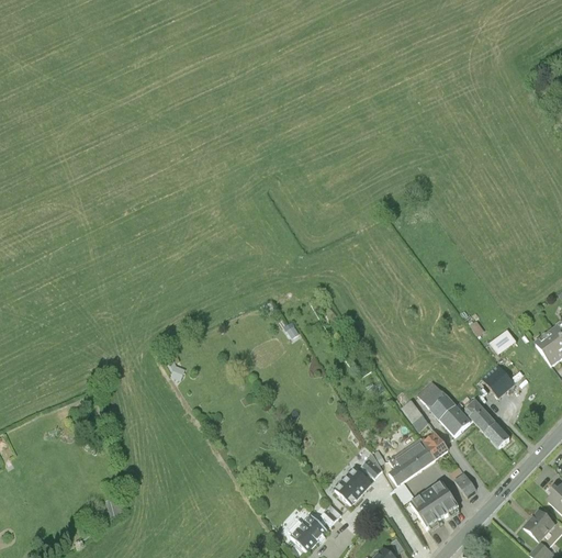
[(478,317),(471,323),(479,334),(486,328),(478,317)]
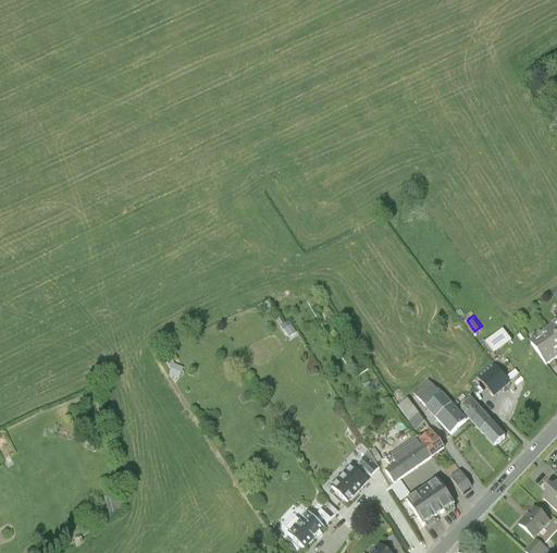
[(556,355),(556,318),(528,341),(545,365),(556,355)]
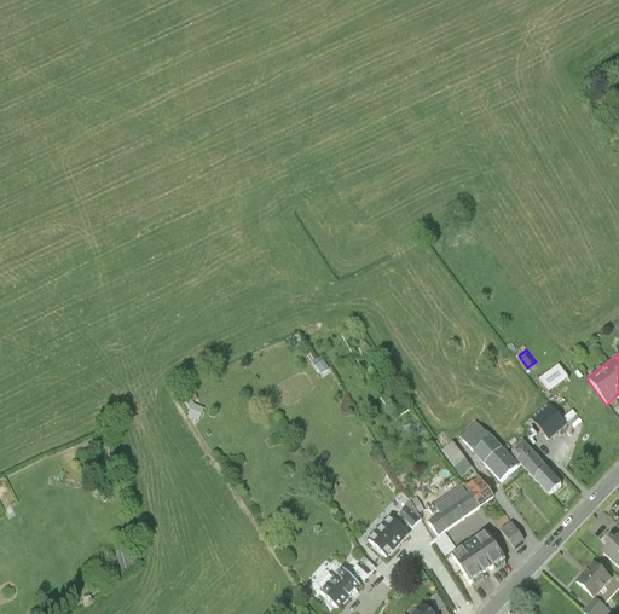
[(325,355),(317,360),(322,369),(330,365),(325,355)]
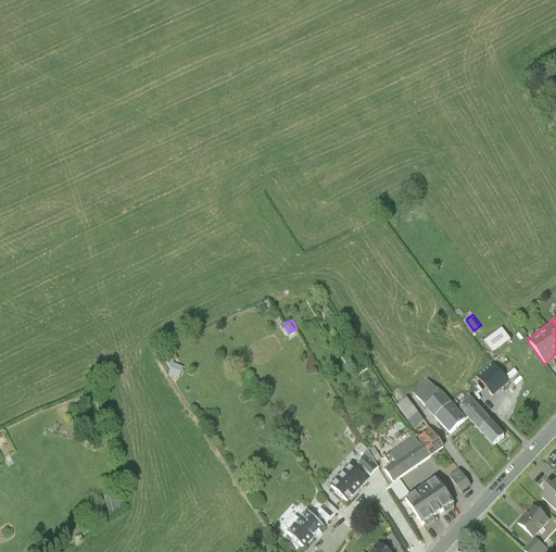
[(484,337),(494,350),(513,336),(503,324),(484,337)]
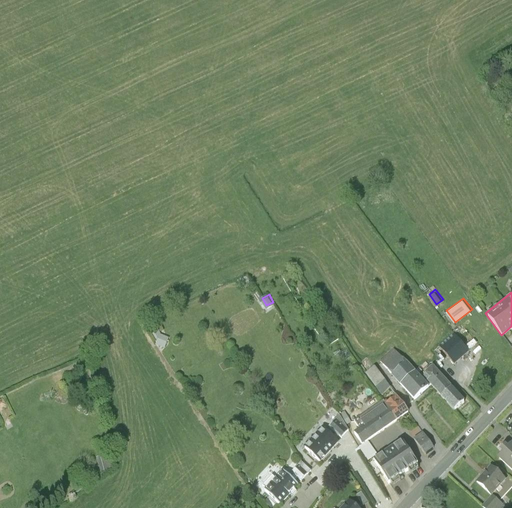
[(471,350),(455,331),(439,344),(455,363),(471,350)]
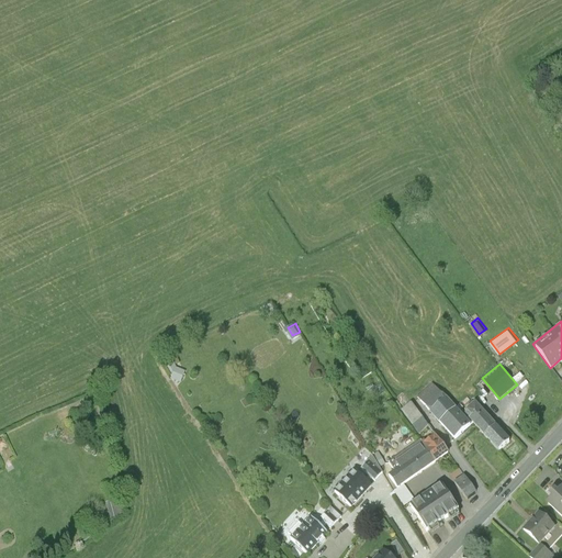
[(459,406),(434,379),(417,394),(442,421),(459,406)]
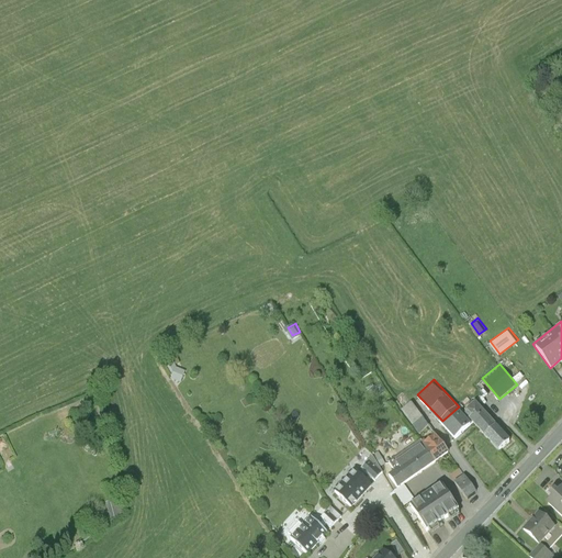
[(431,423),(428,416),(429,416),(416,395),(402,404),(419,432),(431,423)]
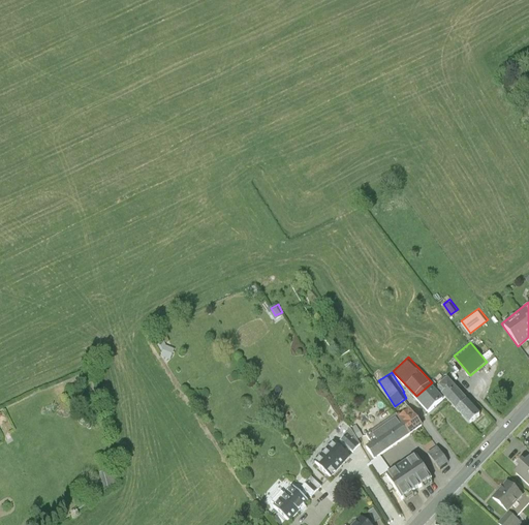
[(470,422),(479,412),(446,378),(436,388),(446,398),(470,422)]
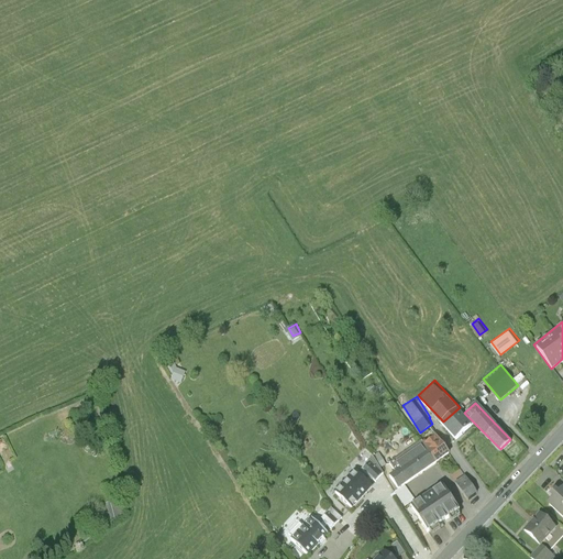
[(464,413),(460,407),(443,422),(459,439),(475,424),(464,413)]
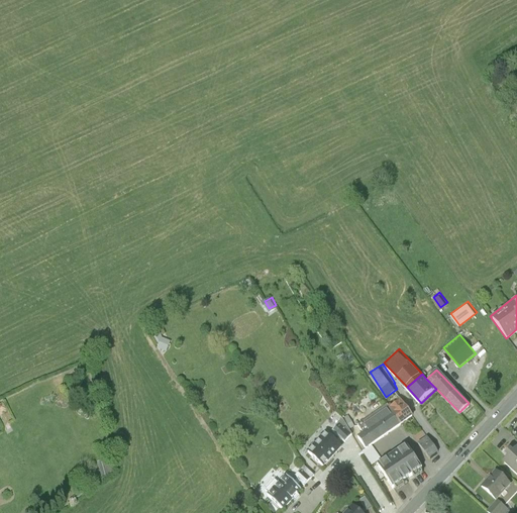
[(400,422),(412,413),(400,397),(388,405),(400,422)]
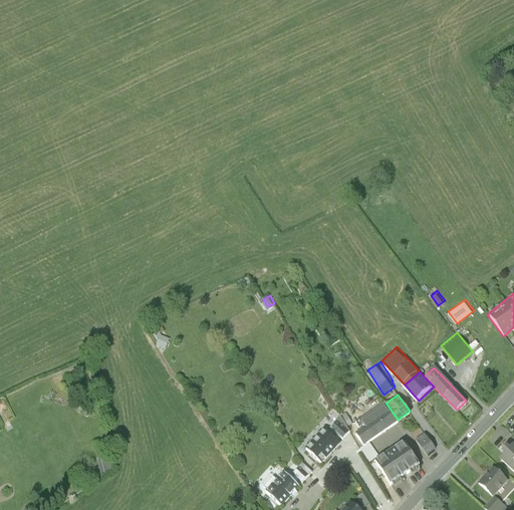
[(368,440),(398,420),(386,403),(383,400),(355,420),(361,429),(355,432),(363,443),(368,440)]
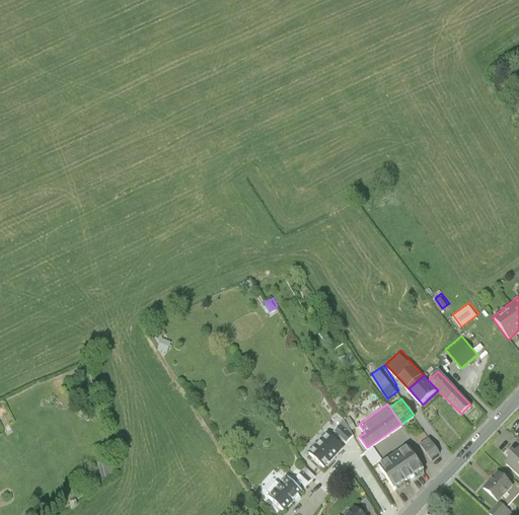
[(354,434),(344,418),(334,430),(346,441),(354,434)]
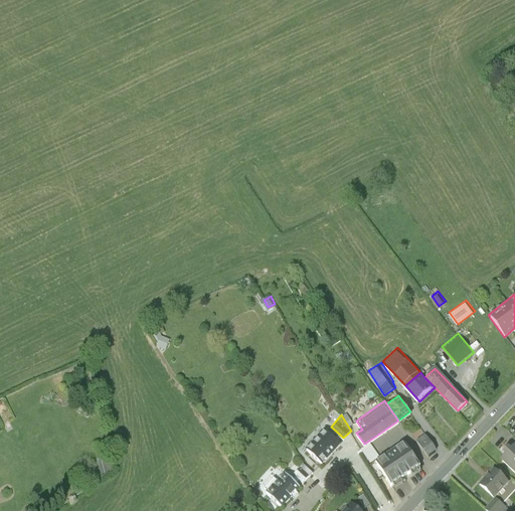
[(325,429),(307,448),(322,462),(340,442),(325,429)]
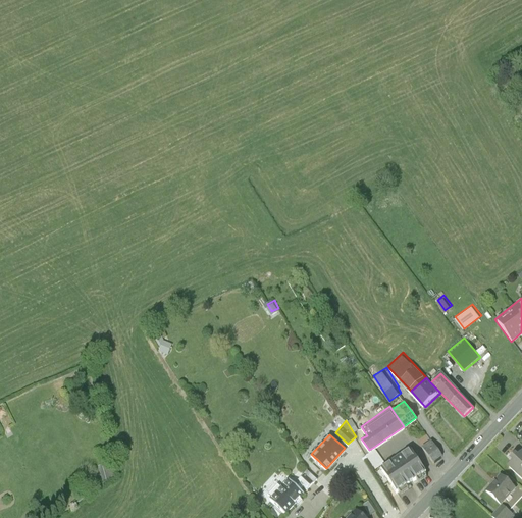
[(432,439),(423,445),(433,460),(442,454),(432,439)]
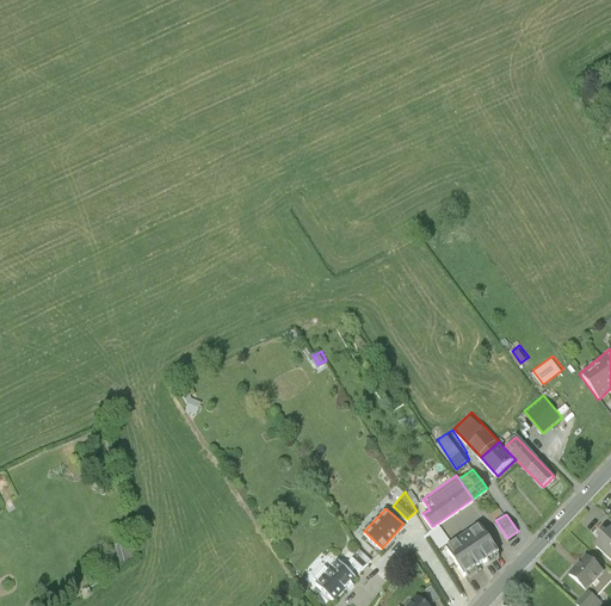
[(450,538),(438,523),(432,526),(427,530),(439,546),(450,538)]
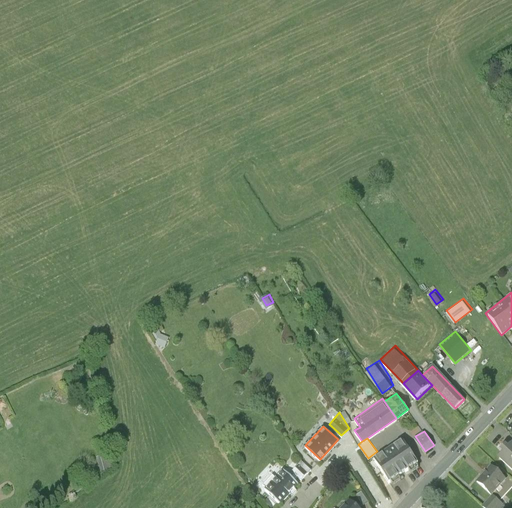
[(404,439),(373,457),(382,470),(389,480),(418,461),(404,439)]
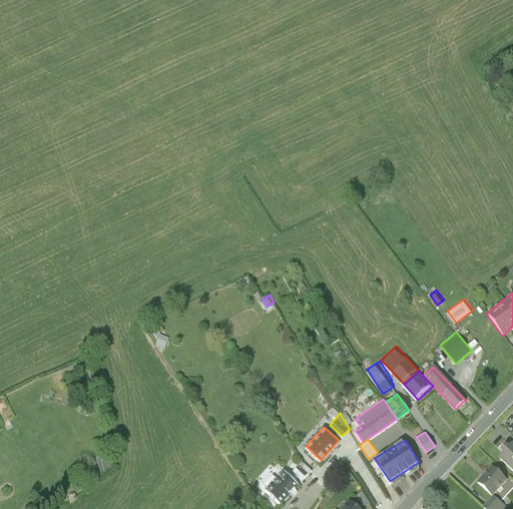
[(512,443),(512,444),(508,448),(506,446),(502,450),(505,452),(500,456),(512,468),(512,443)]
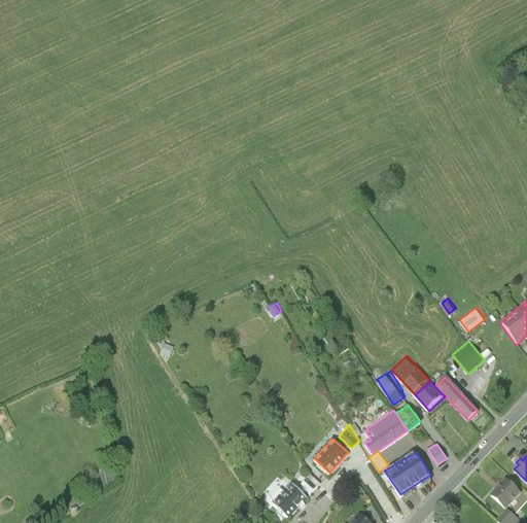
[(102,467),(103,483),(111,482),(109,466),(102,467)]
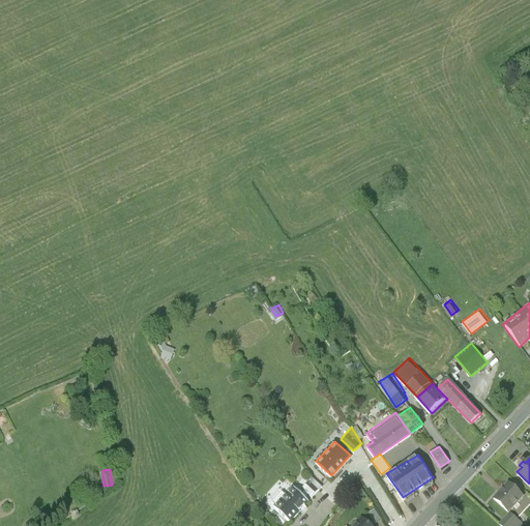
[(395,487),(386,473),(386,472),(381,475),(389,491),(395,487)]
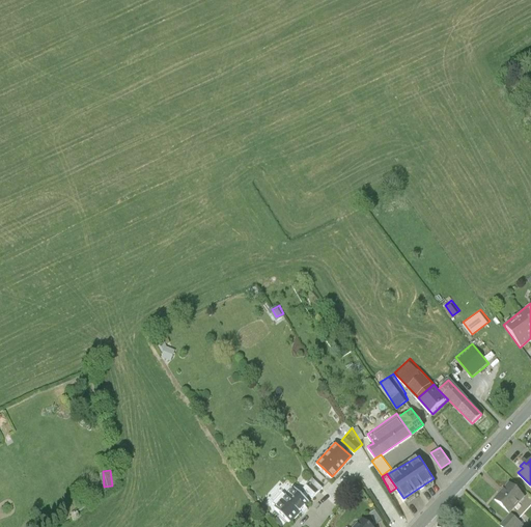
[(319,489),(312,476),(302,487),(305,489),(301,493),(304,496),(308,492),(312,495),(319,489)]
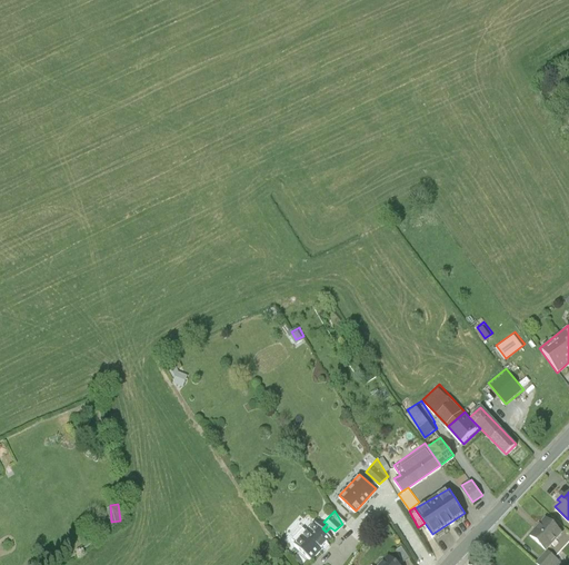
[(529,533),(546,547),(561,529),(546,516),(529,533)]
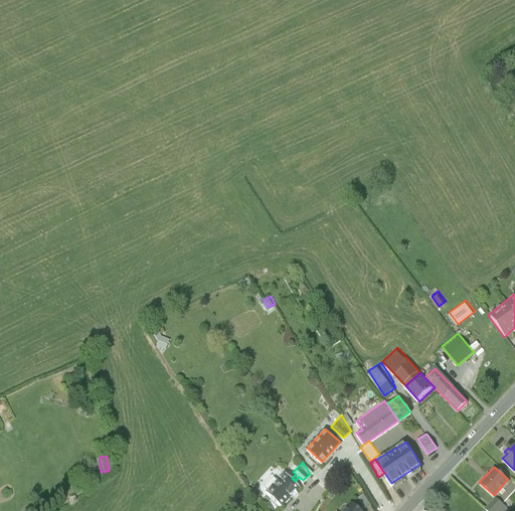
[(292,478),(285,471),(278,479),(274,475),(264,485),(268,489),(267,490),(281,504),(300,485),(295,481),(292,478)]
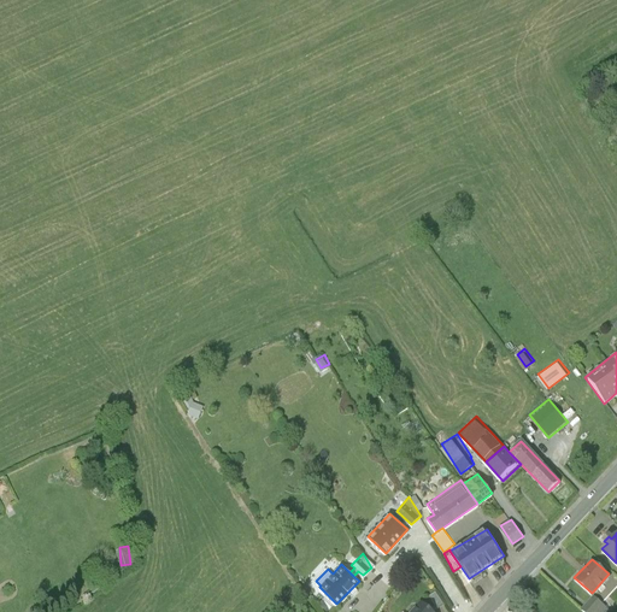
[(435,589),(429,593),(438,605),(444,601),(435,589)]
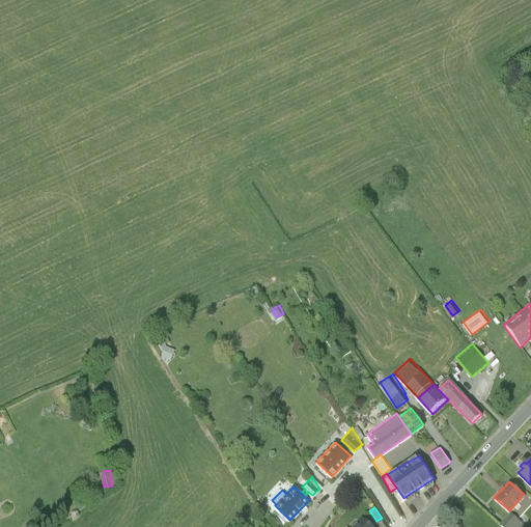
[(510,511),(500,522),(505,526),(518,526),(523,522),(510,511)]
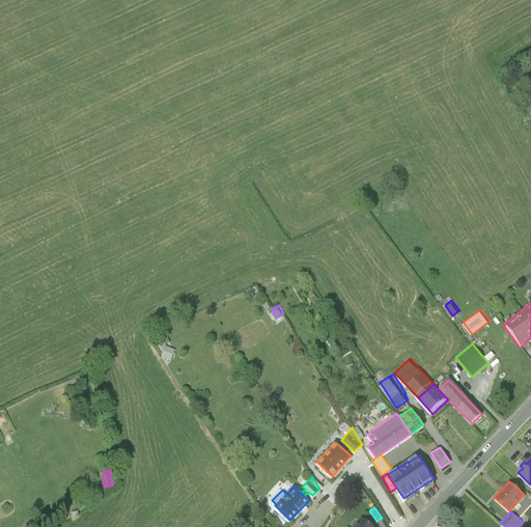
[(372,526),(363,517),(353,526),(372,526)]
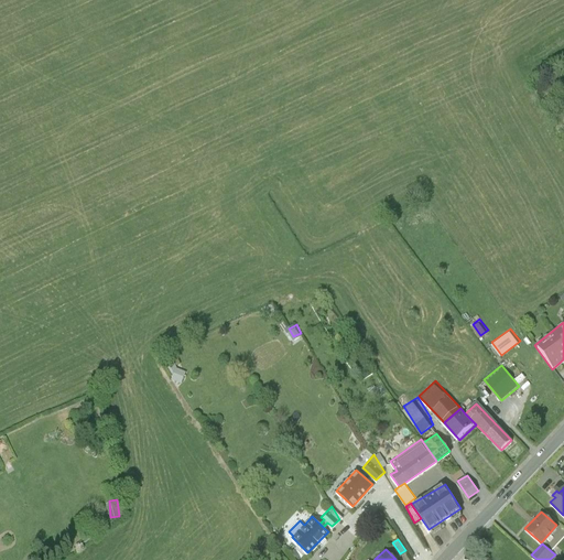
All buildings are outlined.
